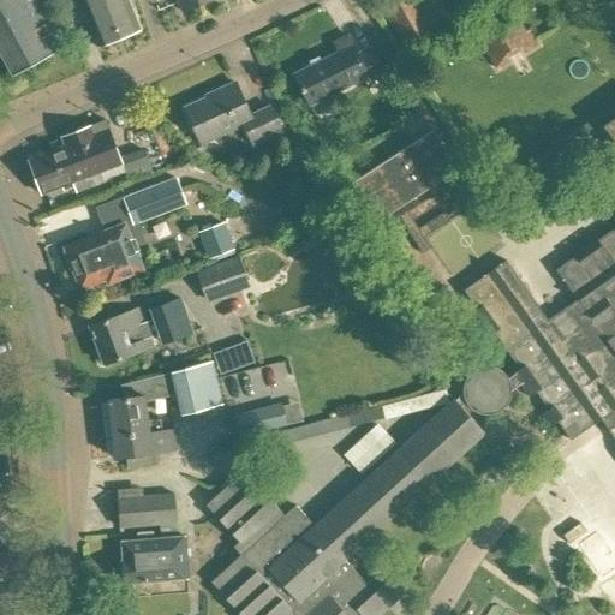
[(0,0),(0,53),(13,77),(64,49),(36,0),(0,0)]
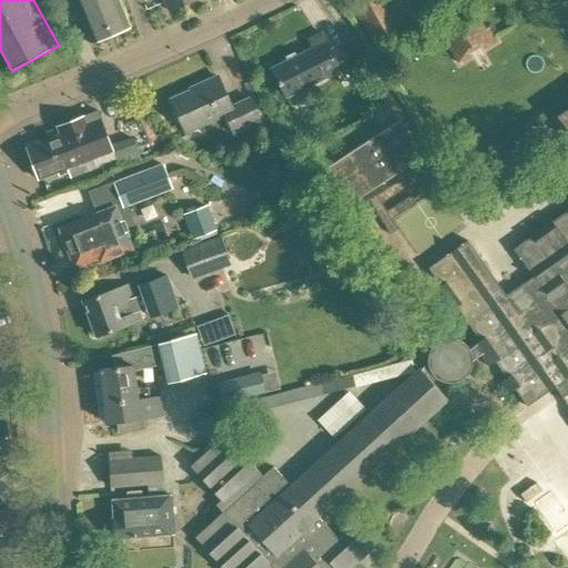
[(72,0),(91,46),(128,29),(115,0),(72,0)]
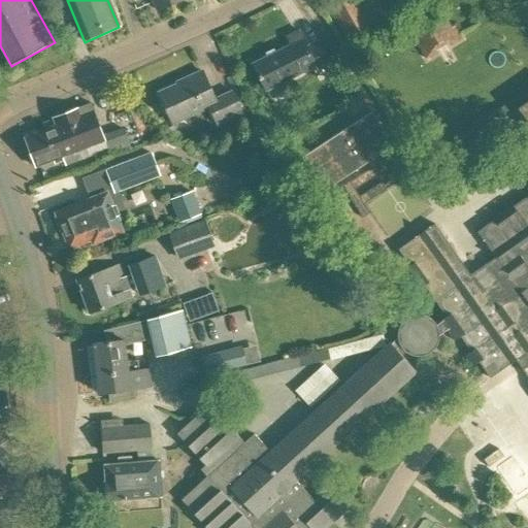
[(152,0),(157,10),(179,0),(152,0)]
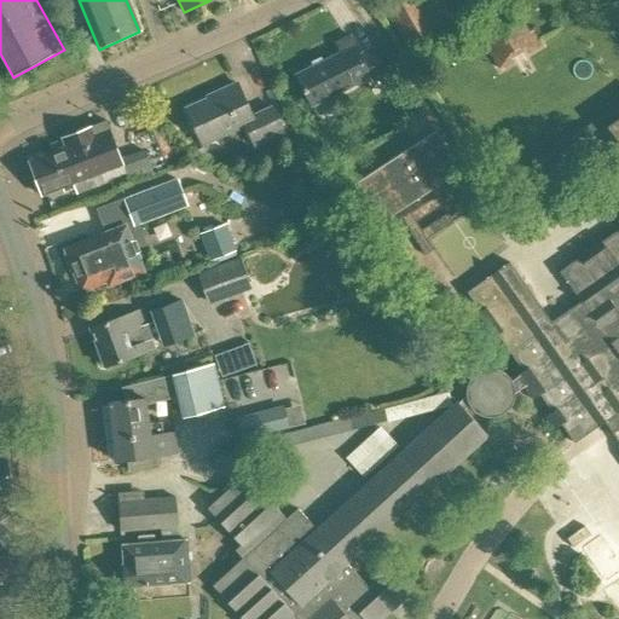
[(433,33),(414,0),(406,0),(385,13),(405,48),(433,33)]
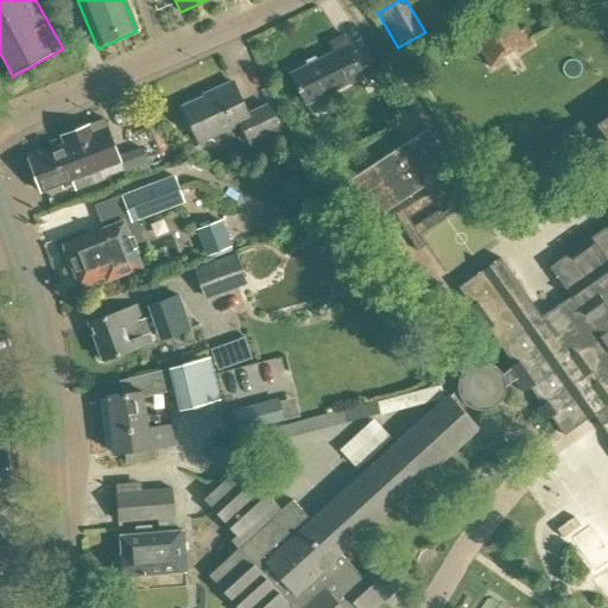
[(469,35),(492,70),(506,62),(504,57),(515,50),(518,55),(532,45),(512,11),(469,35)]
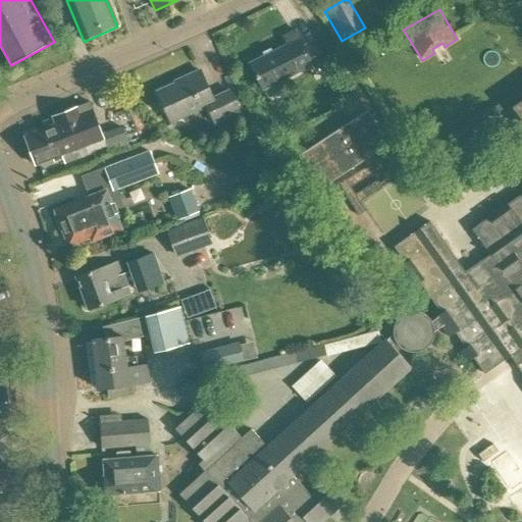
[(315,68),(325,63),(313,40),(303,45),(296,31),(284,37),(288,43),(249,62),(262,90),(313,64),(315,68)]
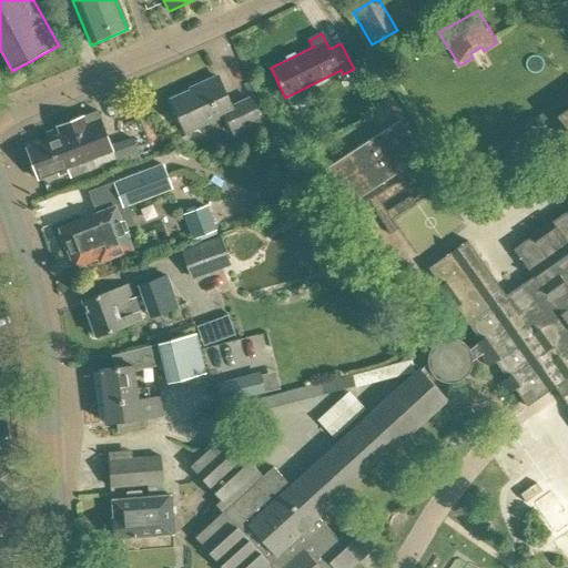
[(235,132),(262,120),(251,97),(233,104),(219,75),(199,84),(200,87),(172,99),(186,131),(225,112),(235,132)]
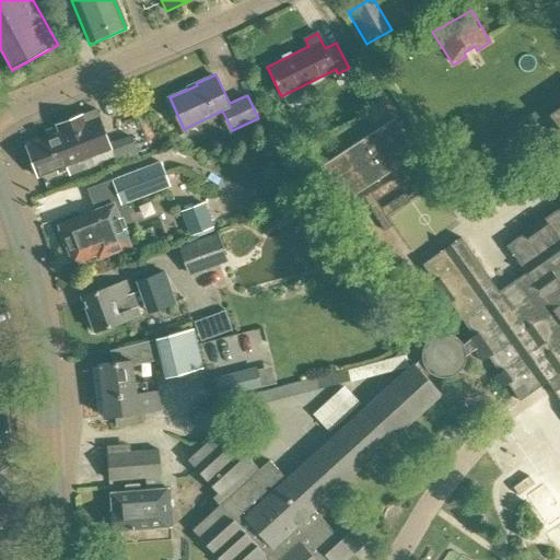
[(61,135),(76,171),(115,156),(117,164),(139,155),(130,135),(112,142),(98,108),(57,124),(61,135)]
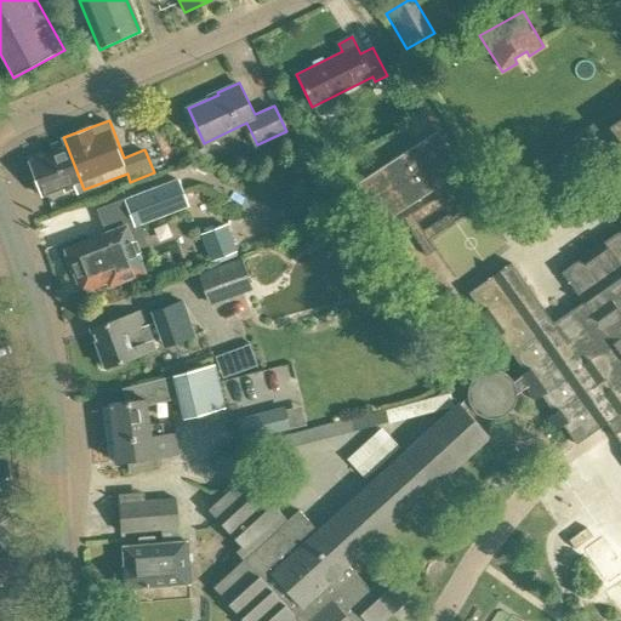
[(374,231),(462,174),(438,136),(349,194),(374,231)]
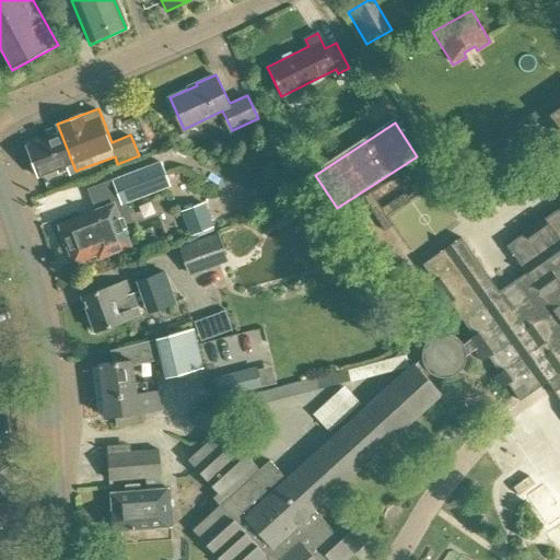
[(70,173),(76,171),(61,135),(42,142),(39,137),(24,142),(36,173),(38,172),(39,175),(58,167),(59,172),(68,168),(70,173)]
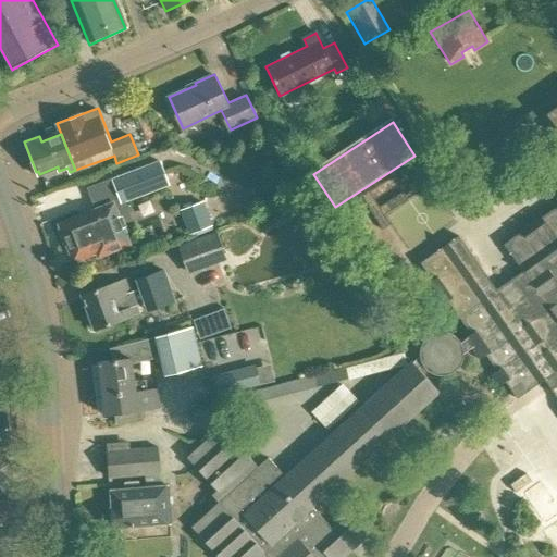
[(116,201),(95,210),(61,223),(62,226),(58,229),(63,243),(67,240),(75,258),(98,249),(100,254),(128,242),(121,224),(133,221),(126,202),(170,186),(160,160),(109,180),(116,201)]
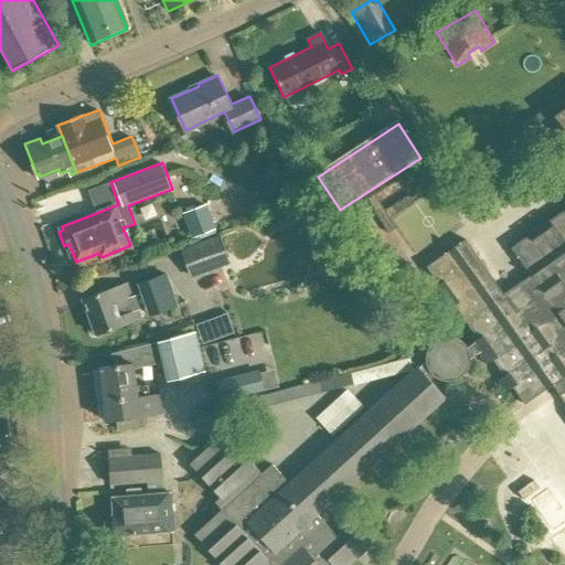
[(424,203),(396,223),(516,394),(561,363),(564,369),(564,373),(564,374),(564,375),(564,195),(491,248),(451,192),(428,209),(424,203)]
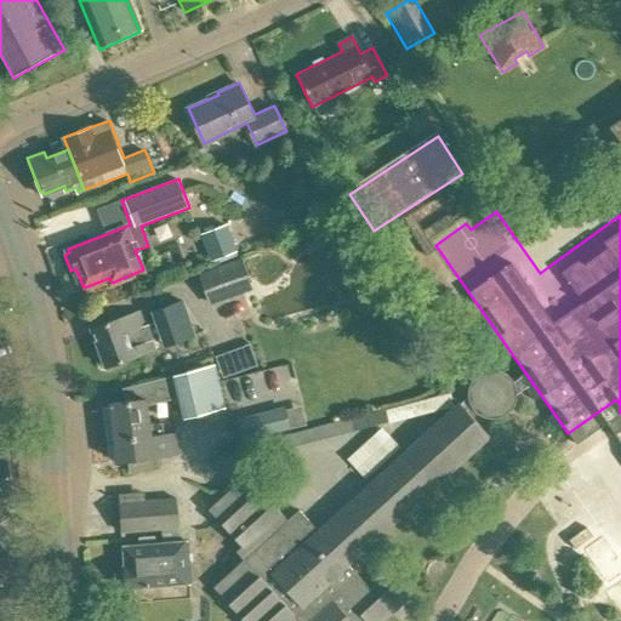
[(238,251),(227,224),(200,234),(211,262),(238,251)]
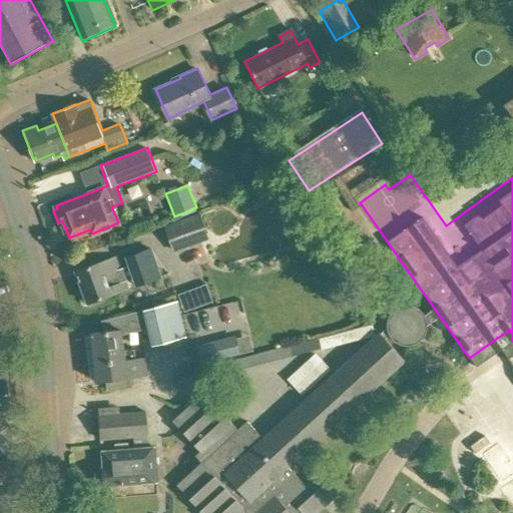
[(171,251),(204,240),(196,214),(163,226),(171,251)]
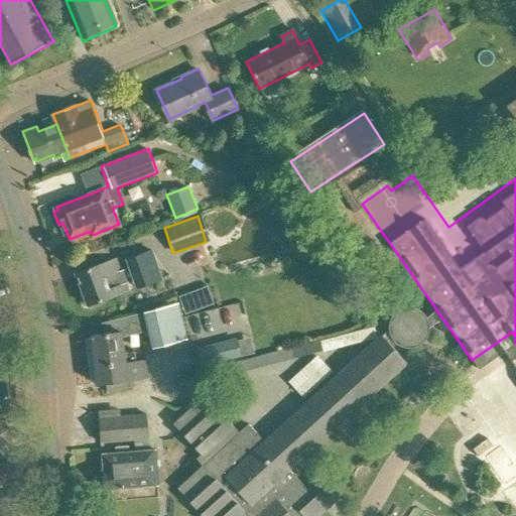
[(123,270),(118,257),(77,272),(88,304),(129,289),(126,281),(134,279),(137,286),(162,277),(151,249),(127,258),(130,267),(123,270)]
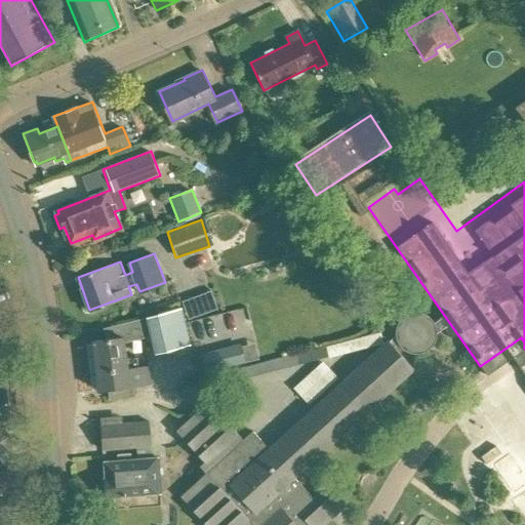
[(216,288),(187,298),(193,317),(223,307),(216,288)]
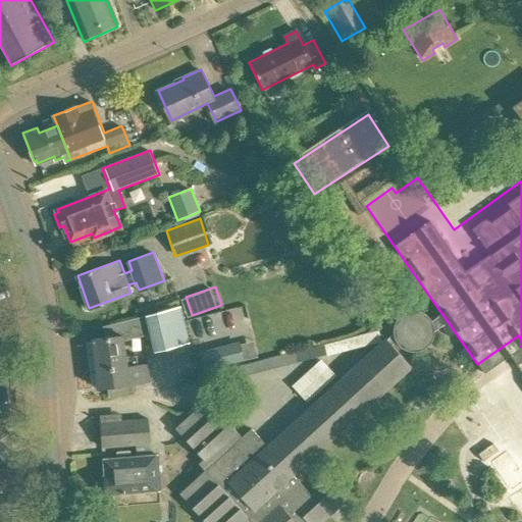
[(190,342),(180,303),(108,324),(100,326),(104,338),(93,340),(98,387),(108,386),(109,396),(110,397),(135,394),(134,383),(151,380),(149,363),(139,365),(138,354),(125,355),(123,338),(153,331),(157,350),(190,342)]
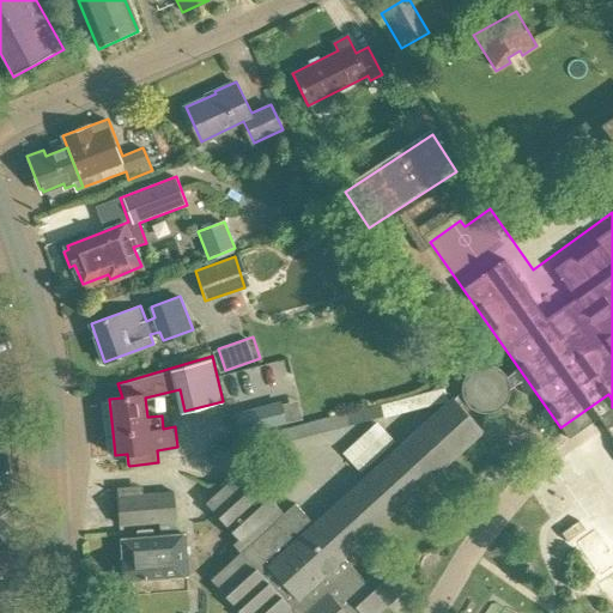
[(244,467),(207,502),(241,539),(235,544),(242,552),(212,580),(242,612),(382,612),(408,589),(384,564),(365,582),(343,557),(360,539),(481,432),(460,407),(463,404),(462,402),(462,401),(461,400),(461,399),(461,398),(460,398),(460,396),(460,395),(454,401),(451,399),(316,523),(297,502),(286,513),(244,467)]
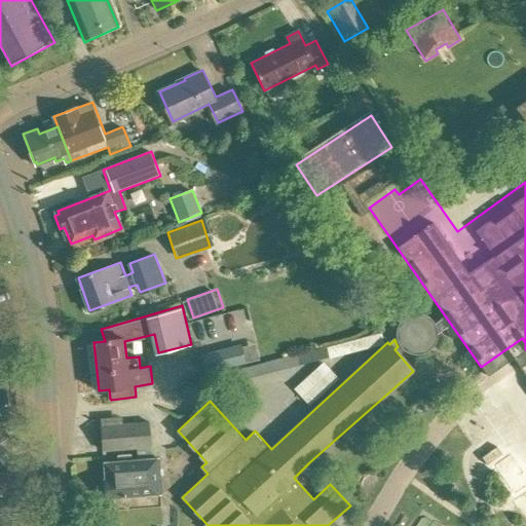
[(204,377),(246,366),(240,346),(199,358),(204,377)]
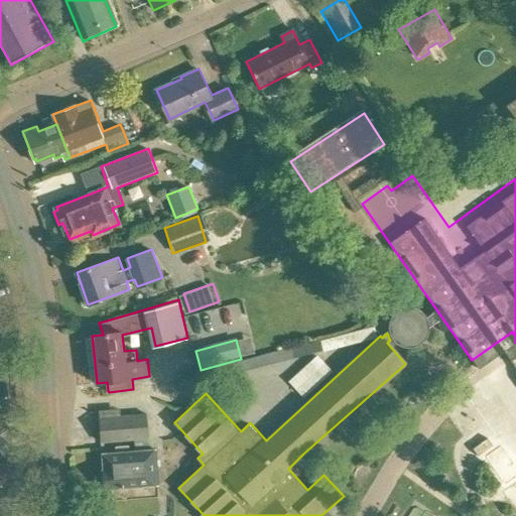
[(291,377),(305,394),(336,369),(321,352),(291,377)]
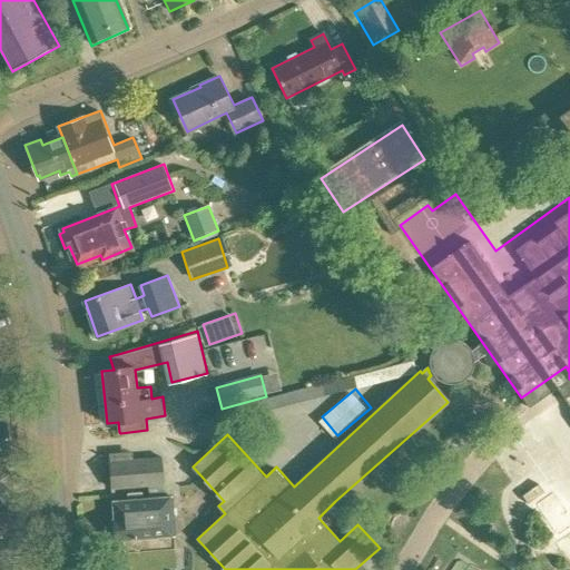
[(0,420),(0,457),(10,455),(7,434),(10,432),(8,424),(6,422),(5,420),(0,420)]
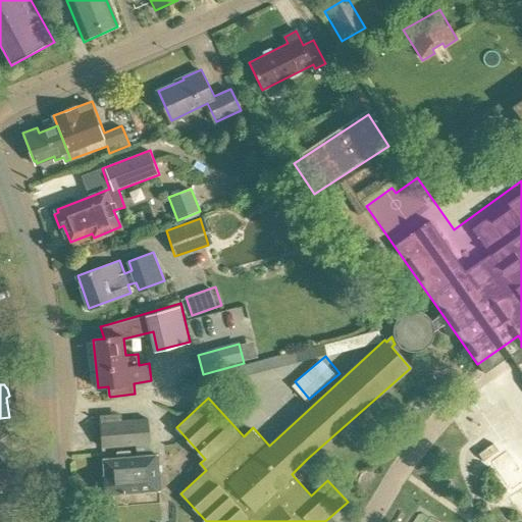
[(158,455),(150,456),(149,442),(151,442),(149,418),(101,421),(103,446),(135,444),(136,457),(132,457),(131,451),(121,452),(121,457),(106,459),(107,477),(102,480),(103,489),(106,491),(107,493),(161,489),(158,455)]
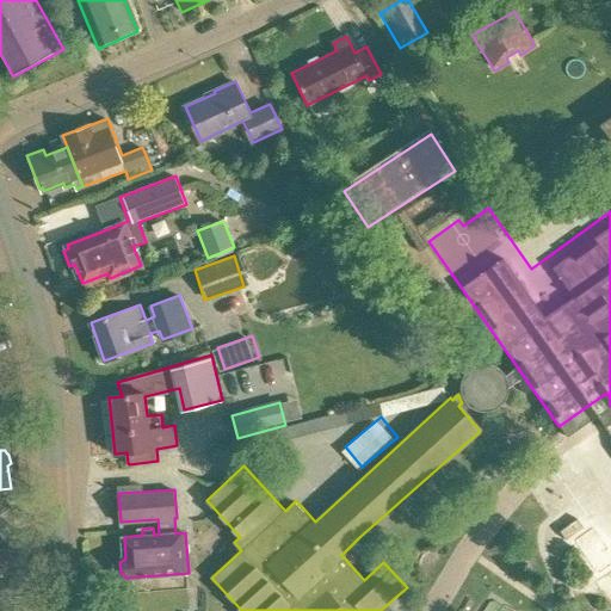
[(576,519),(560,531),(565,541),(582,528),(576,519)]
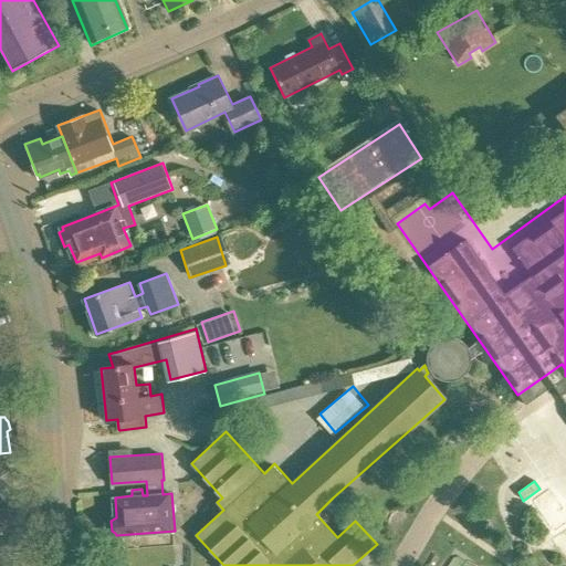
[(0,532),(11,531),(10,528),(14,525),(13,519),(9,516),(8,503),(0,503),(0,532)]
